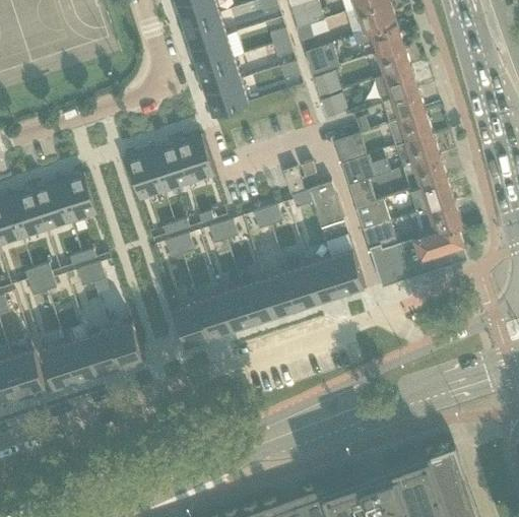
[(213,0),(187,0),(176,4),(183,25),(218,14),(213,0)]
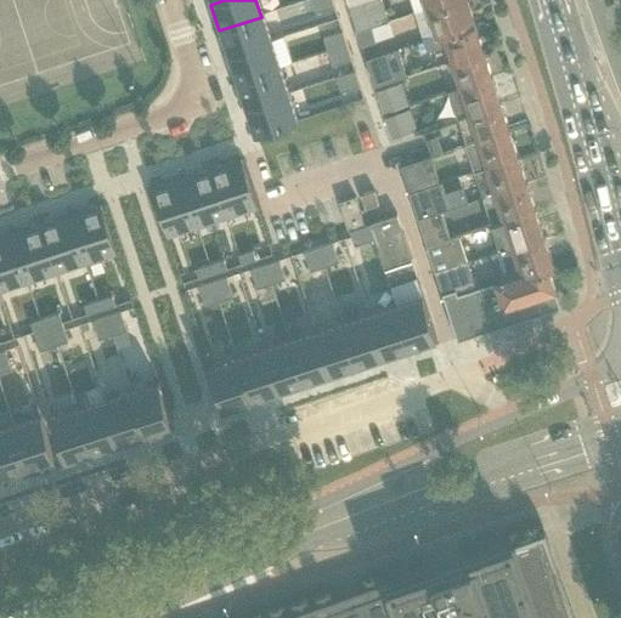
[(329,0),(314,0),(309,1),(314,16),(333,10),(329,0)]
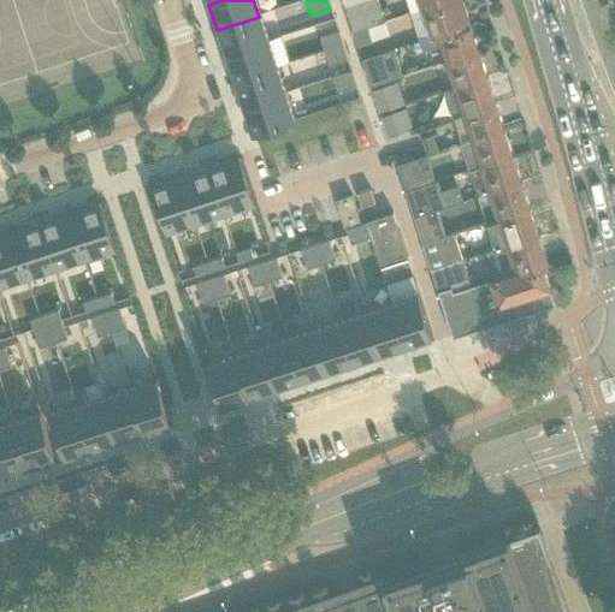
[(374,0),(361,0),(343,6),(352,33),(383,23),(374,0)]
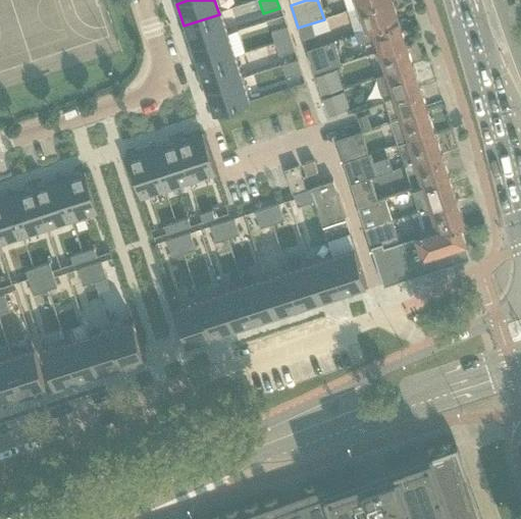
[(358,10),(346,13),(353,37),(355,36),(365,33),(364,30),(396,19),(388,0),(380,0),(357,8),(358,10)]
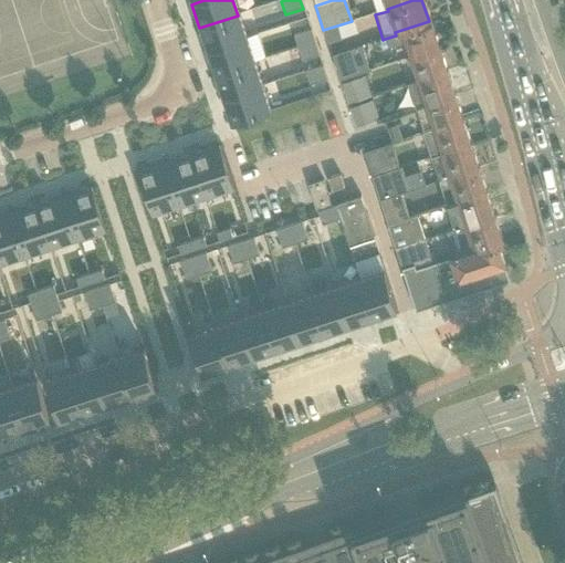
[(238,16),(199,28),(207,52),(247,39),(238,16)]
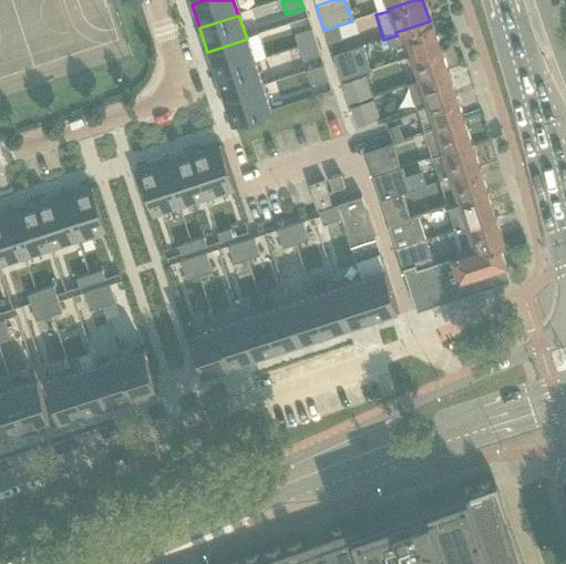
[(352,21),(323,30),(329,45),(357,36),(352,21)]
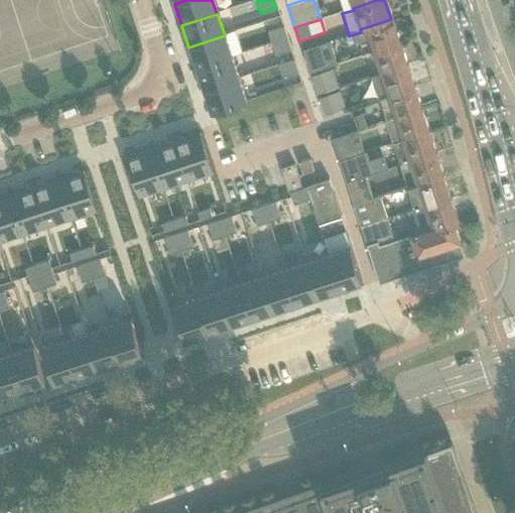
[(370,40),(373,51),(399,43),(391,19),(360,29),(361,32),(351,35),(354,45),(370,40)]
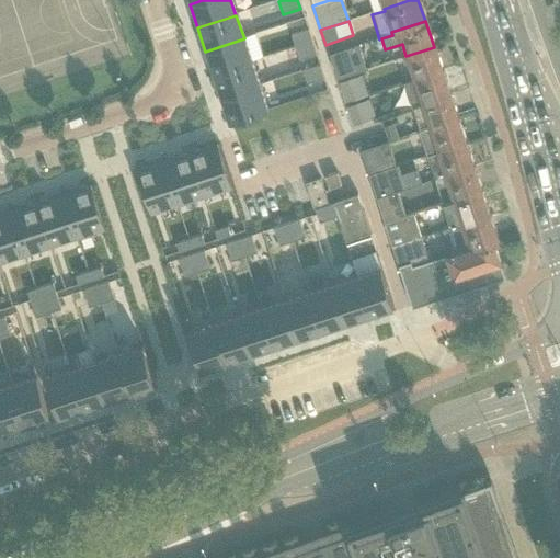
[(308,31),(290,36),(294,49),(311,44),(308,31)]
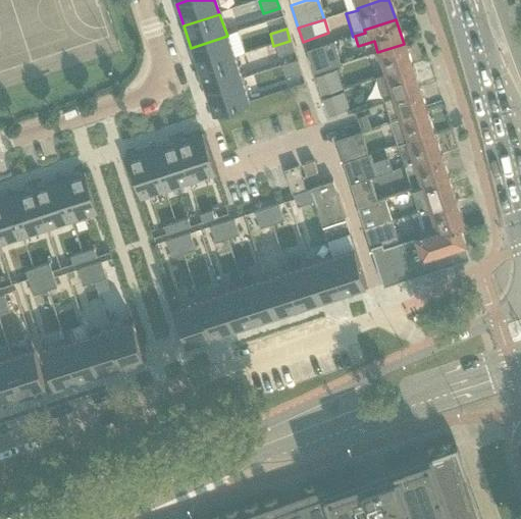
[(227,36),(191,48),(198,70),(235,58),(227,36)]
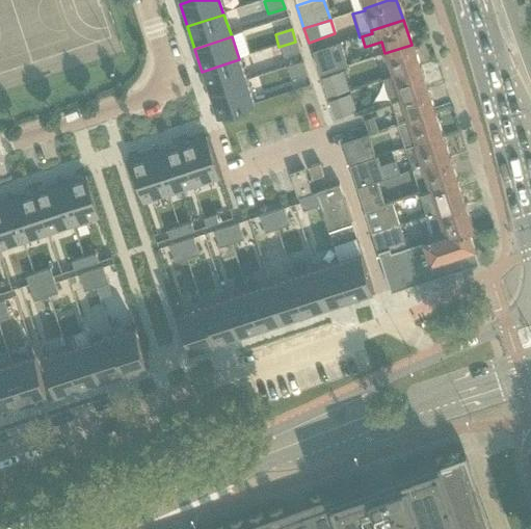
[(295,42),(279,47),(283,59),(299,54),(295,42)]
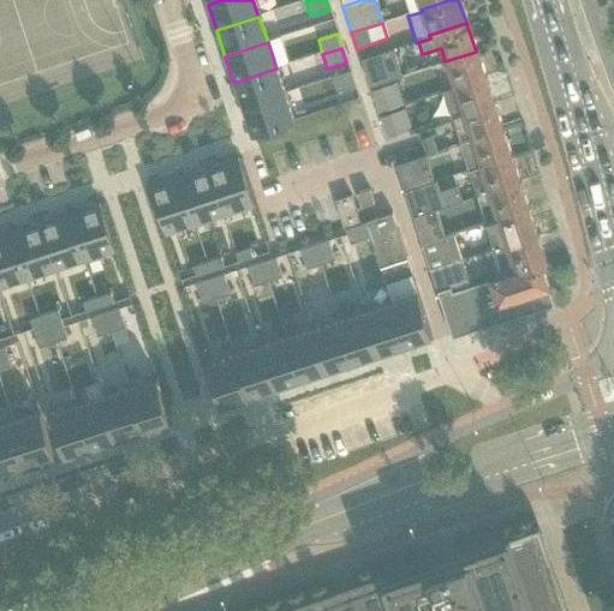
[(392,52),(361,61),(369,88),(400,78),(392,52)]
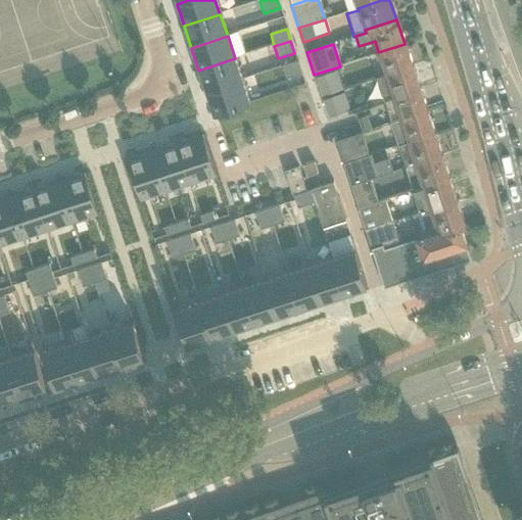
[(378,52),(385,75),(412,65),(405,44),(378,52)]
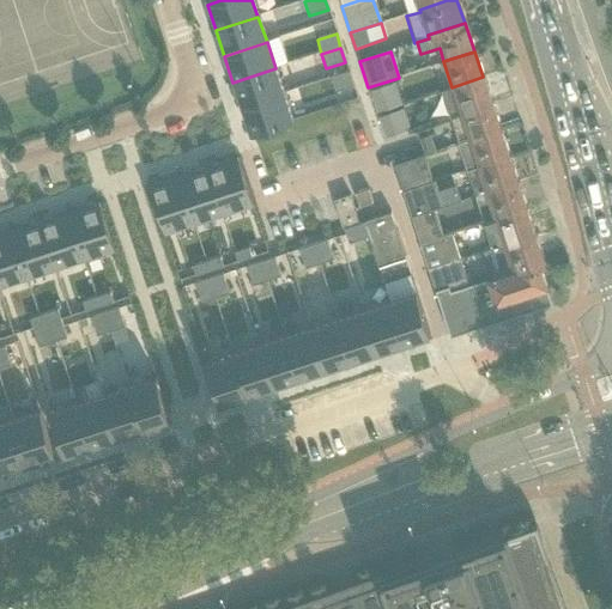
[(276,68),(232,83),(241,108),(284,95),(276,68)]
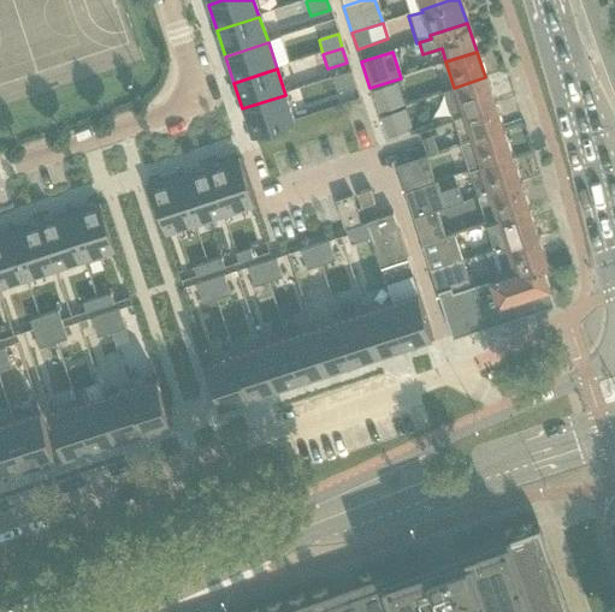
[(350,73),(331,79),(336,94),(355,88),(350,73)]
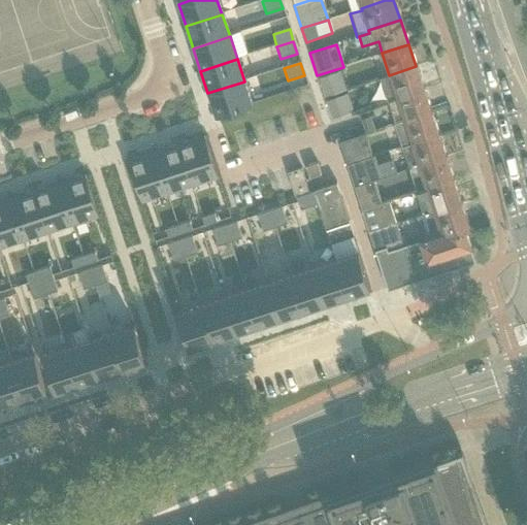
[(389,75),(379,78),(387,101),(423,90),(416,66),(389,75)]
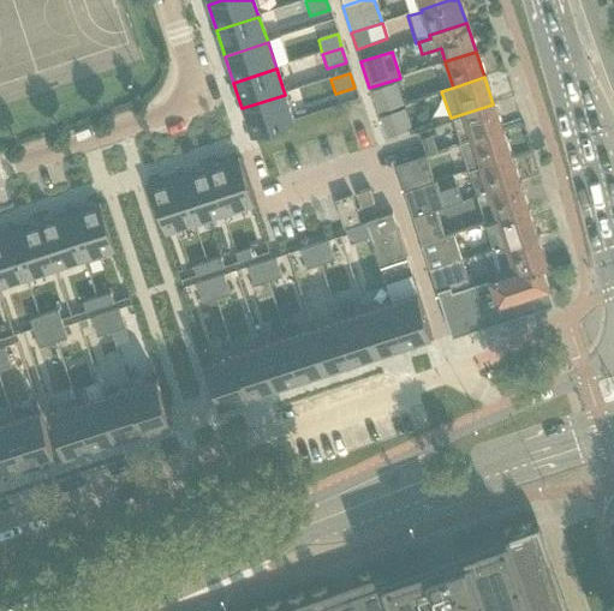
[(395,88),(371,95),(377,115),(401,108),(395,88)]
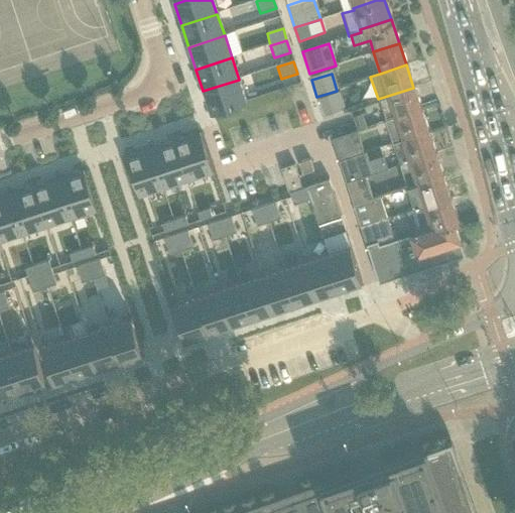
[(239,80),(203,91),(211,114),(246,102),(239,80)]
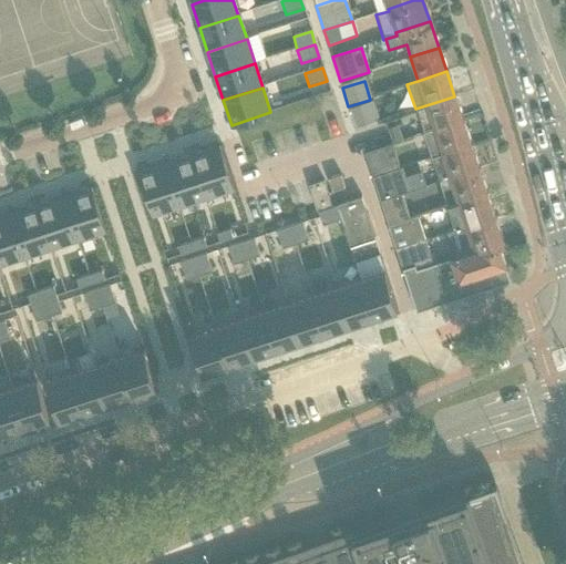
[(286,125),(329,112),(322,91),(279,104),(286,125)]
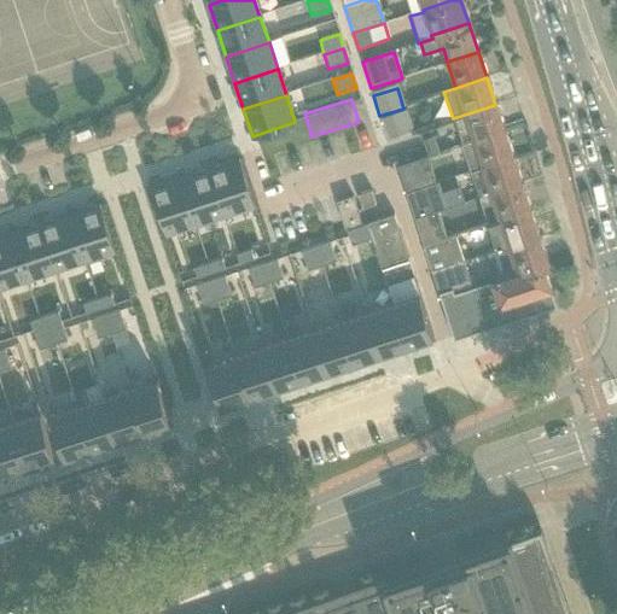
[(453,118),(461,144),(504,130),(495,105),(453,118)]
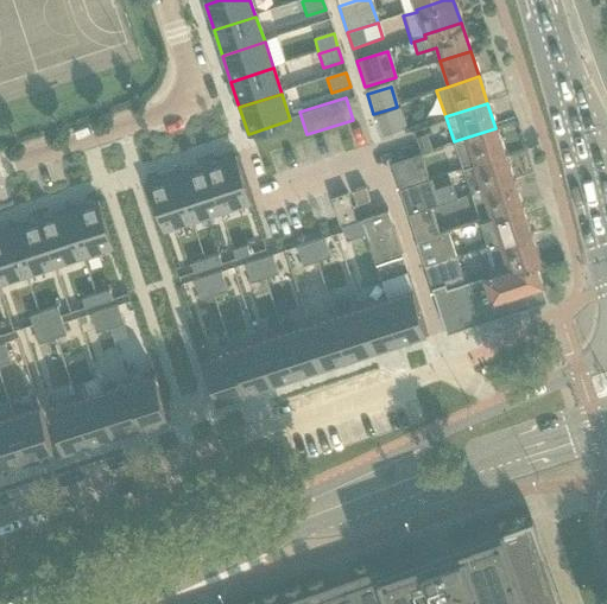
[(398,109),(375,116),(383,140),(405,133),(398,109)]
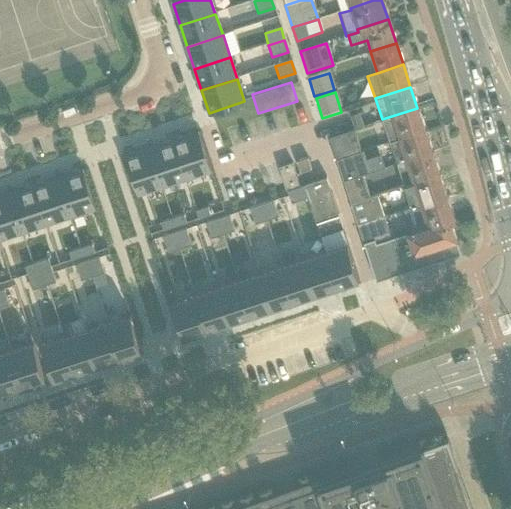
[(381,120),(388,142),(424,131),(417,108),(382,119),(381,120)]
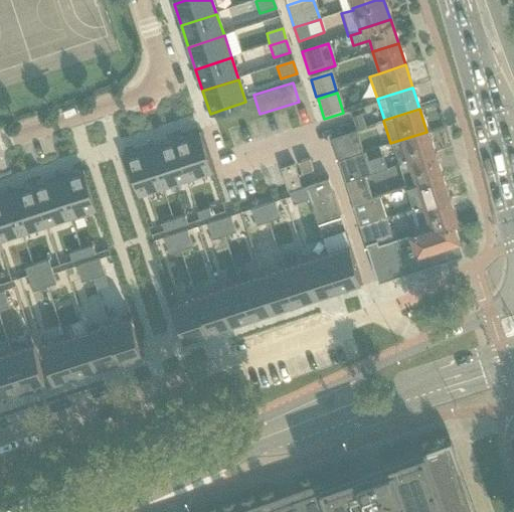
[(360,116),(351,119),(356,132),(365,129),(360,116)]
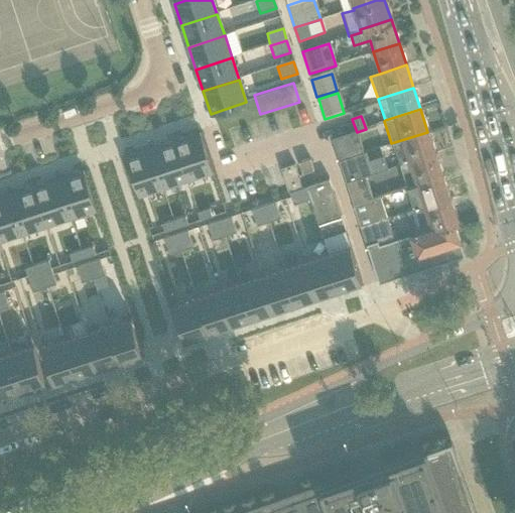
[(398,165),(434,154),(427,132),(391,143),(398,165)]
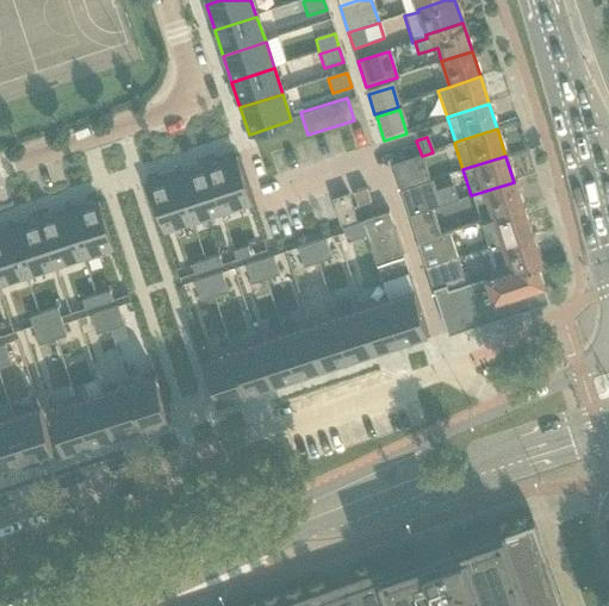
[(421,157),(391,167),(401,193),(429,183),(421,157)]
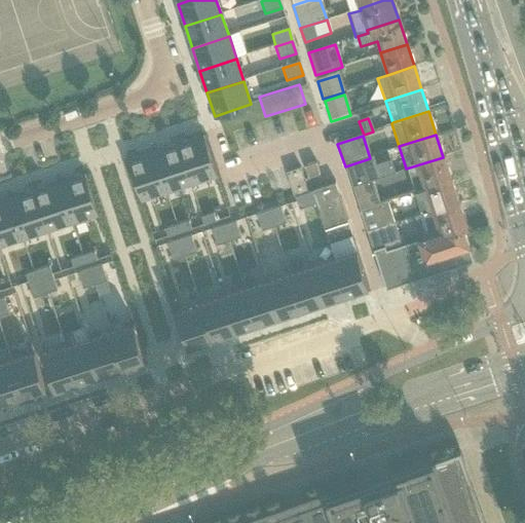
[(202,137),(178,145),(191,186),(216,178),(202,137)]
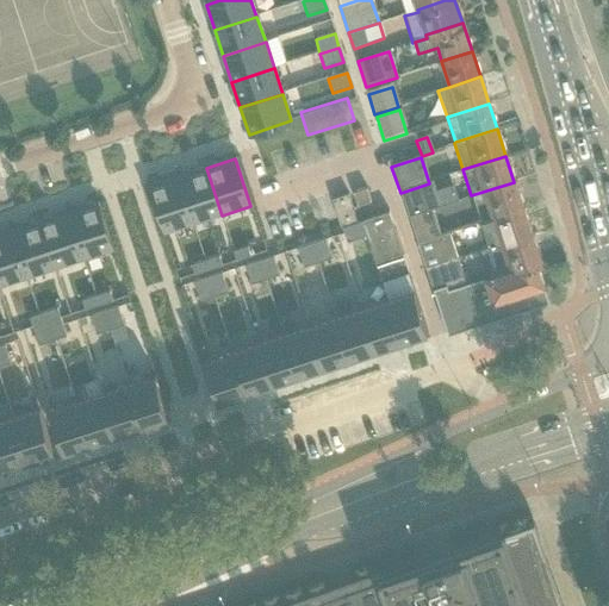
[(206,168),(176,177),(192,225),(222,216),(206,168)]
